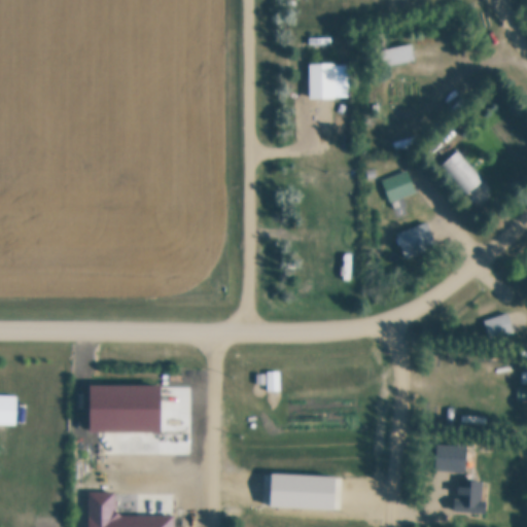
[(378,50),(412,43),(416,62),(382,69),(378,50)]
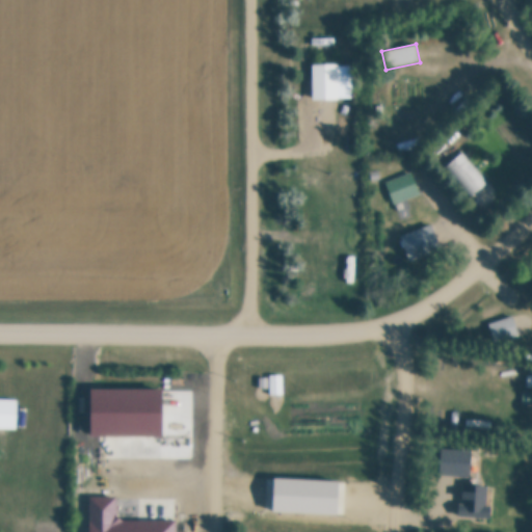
[(313,64),(352,64),(352,100),(313,100),(313,64)]
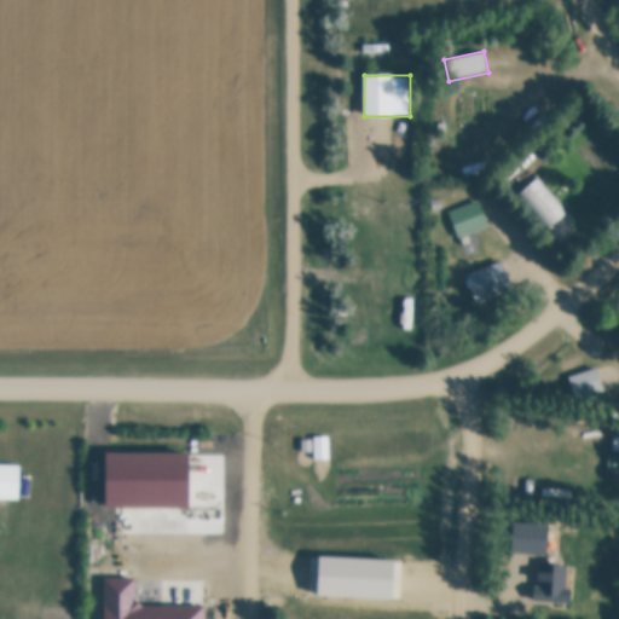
[(538,178),(570,213),(549,231),(518,195),(538,178)]
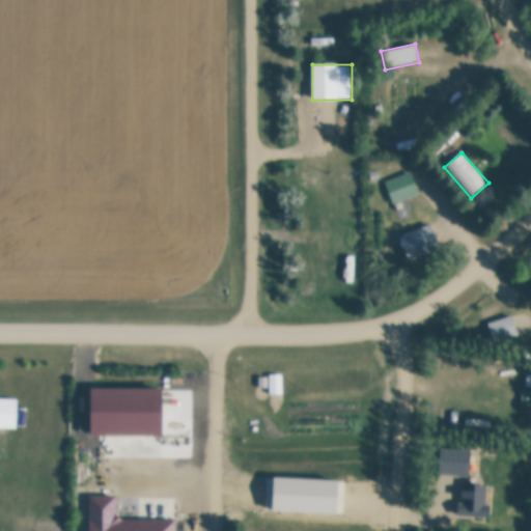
[(385,183),(411,172),(420,195),(394,204),(385,183)]
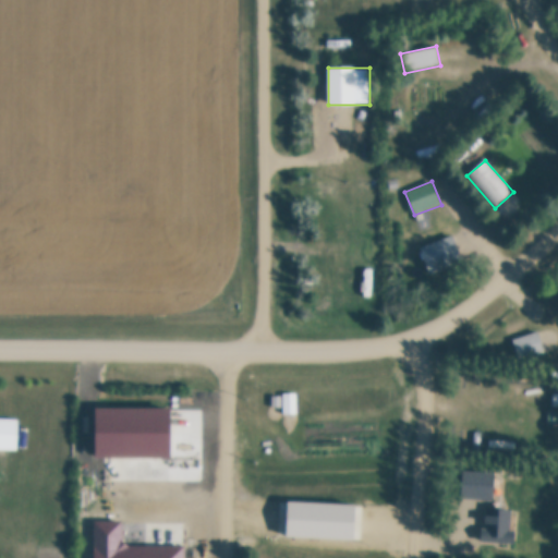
[(420,249),(452,235),(463,263),(431,276),(420,249)]
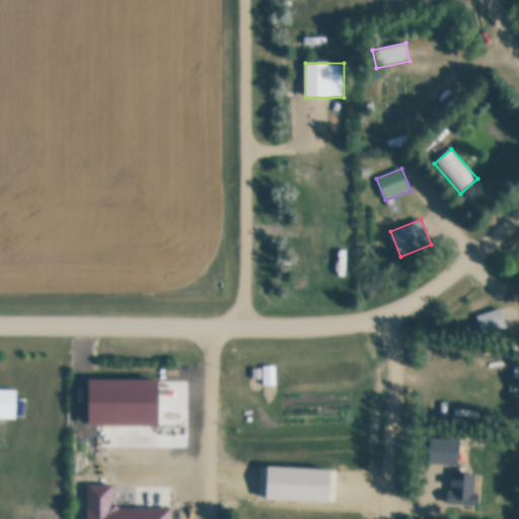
[(476,316),(500,308),(507,328),(484,337),(476,316)]
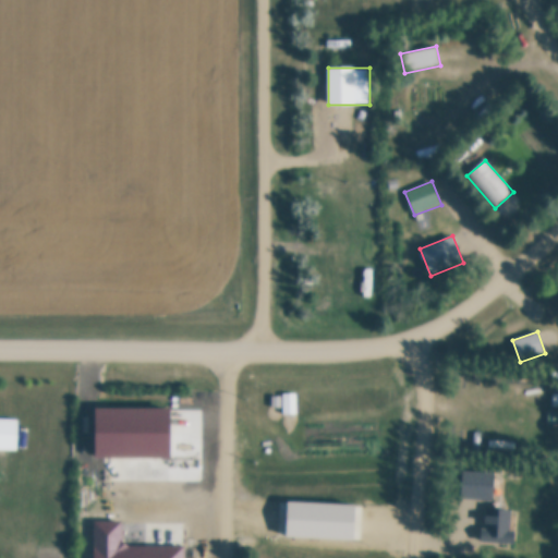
[(282,395),(295,395),(296,415),(282,415),(282,395)]
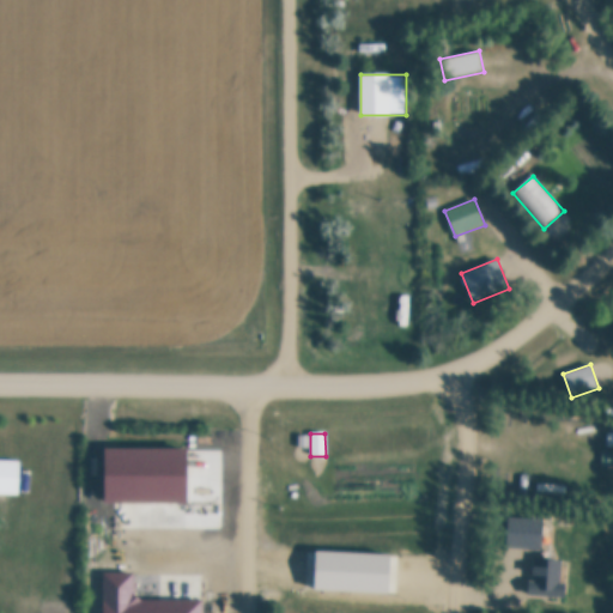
[(309,436),(309,449),(298,449),(298,436),(309,436)]
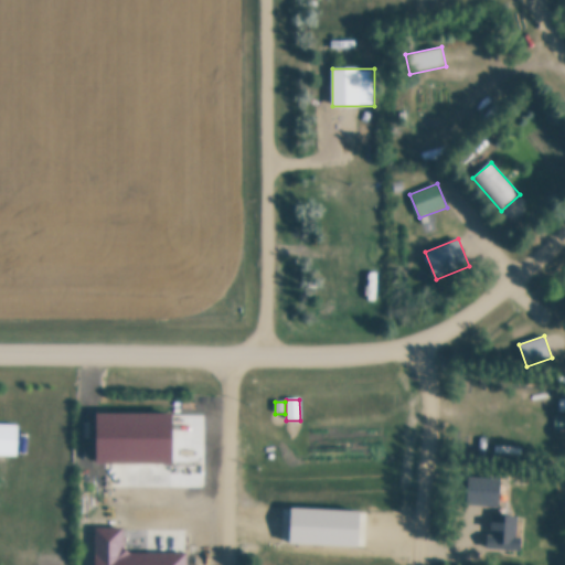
[(555,415),(564,415),(564,429),(554,429),(555,415)]
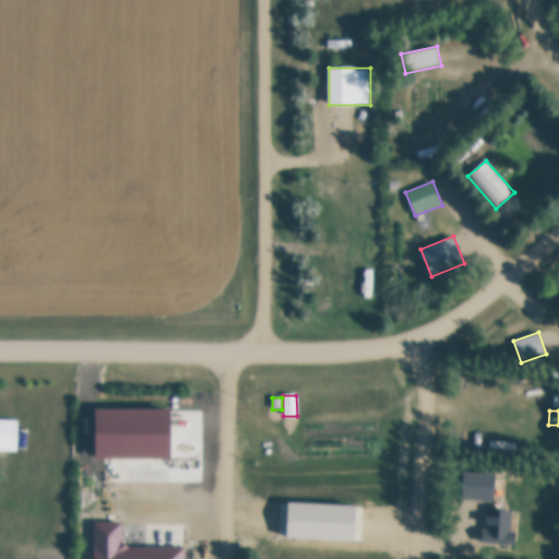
[(0,419),(19,420),(18,452),(0,452),(0,419)]
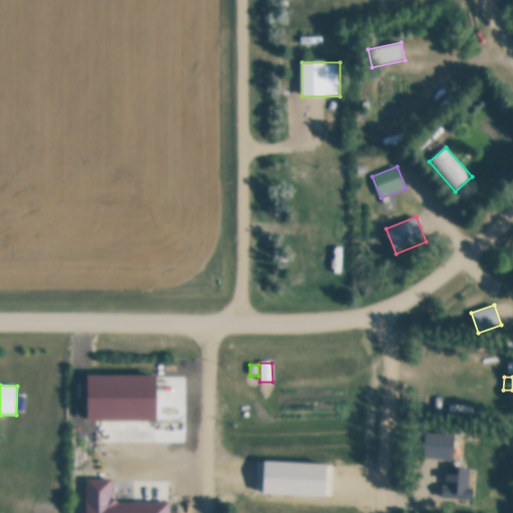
[(510,400),(512,403),(512,417),(512,418),(502,407),(510,400)]
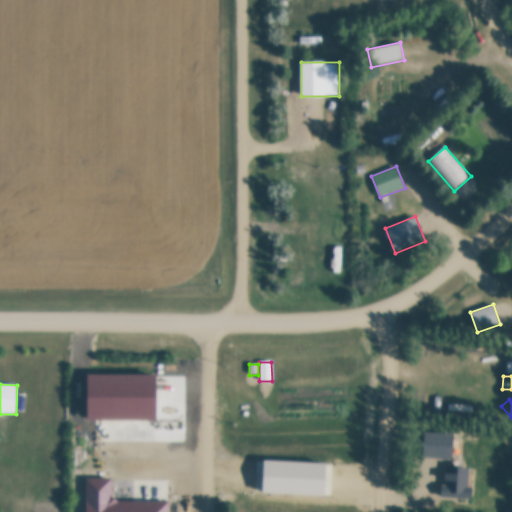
[(424,431),(454,433),(452,459),(422,457),(424,431)]
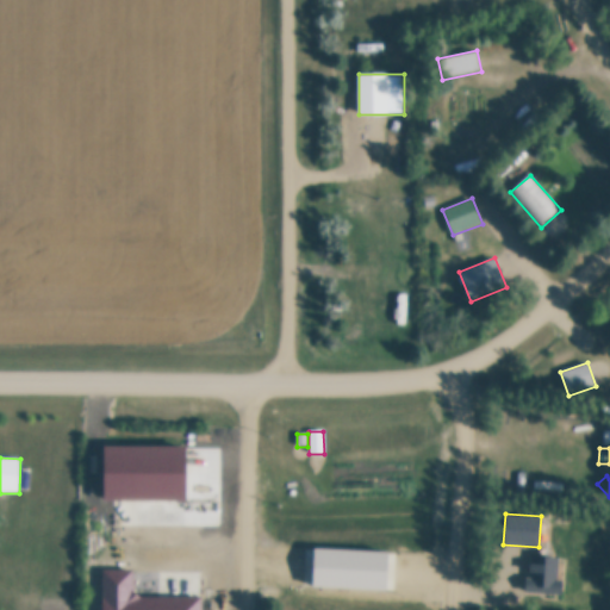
[(316,547),(390,552),(387,591),(313,587),(316,547)]
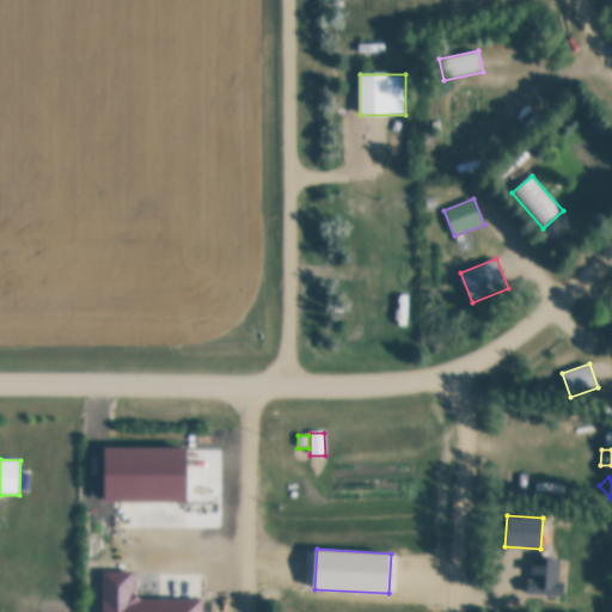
[(557,583),(564,583),(564,594),(527,592),(528,581),(533,581),(536,557),(560,558),(557,583)]
